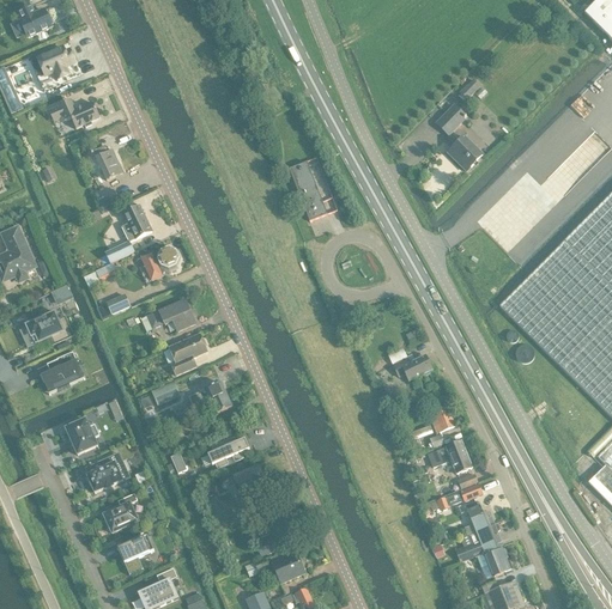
[(595,0),(583,12),(611,40),(611,190),(498,305),(555,360),(611,416),(611,439),(597,456),(605,464),(588,481),(611,504),(611,0),(595,0)]
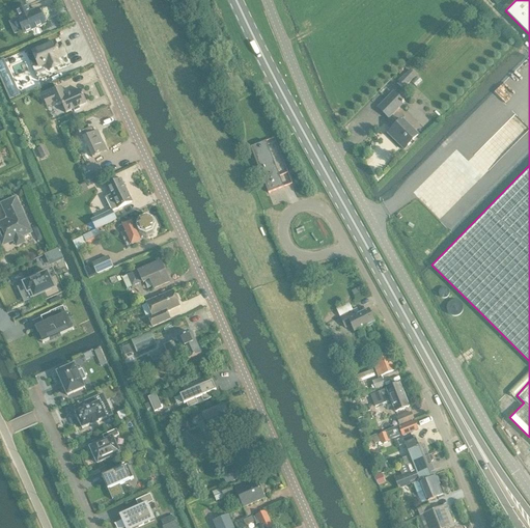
[(44,16),(40,8),(39,9),(38,7),(30,10),(27,4),(16,9),(19,16),(17,17),(23,31),(45,22),(43,16),(44,16)]
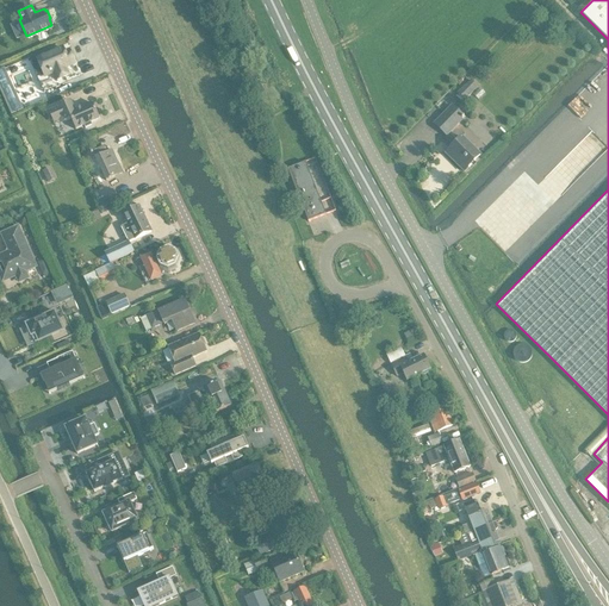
[(64,64),(73,61),(74,61),(68,48),(61,51),(60,47),(30,60),(38,76),(53,70),(55,77),(68,72),(64,64)]
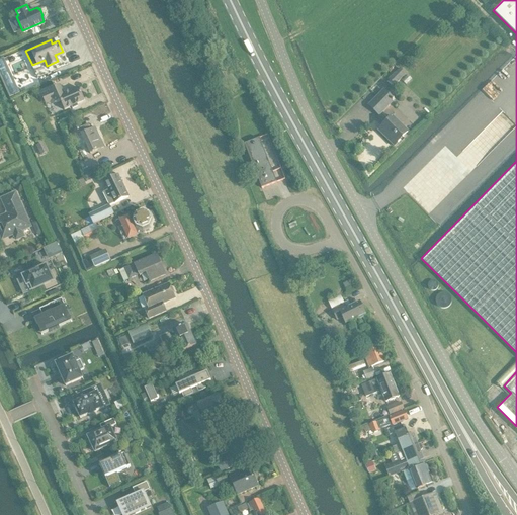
[(394,83),(400,77),(405,72),(398,66),(386,77),(394,83)]
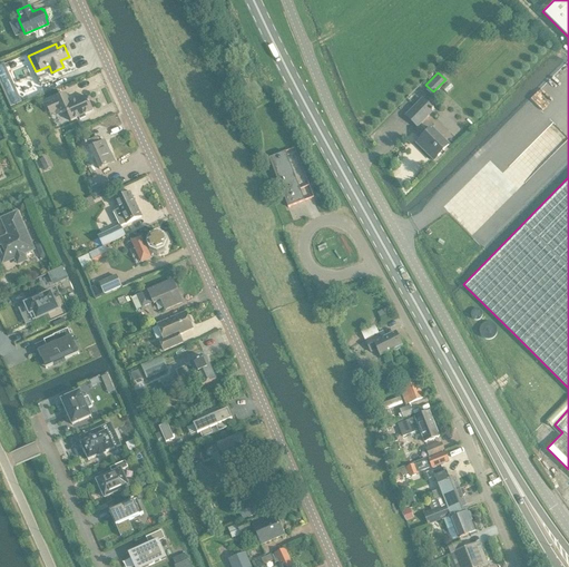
[(92,108),(86,94),(76,98),(76,97),(69,100),(65,91),(54,97),(45,101),(48,108),(57,104),(60,111),(66,108),(70,118),(78,115),(79,117),(85,115),(84,111),(92,108)]
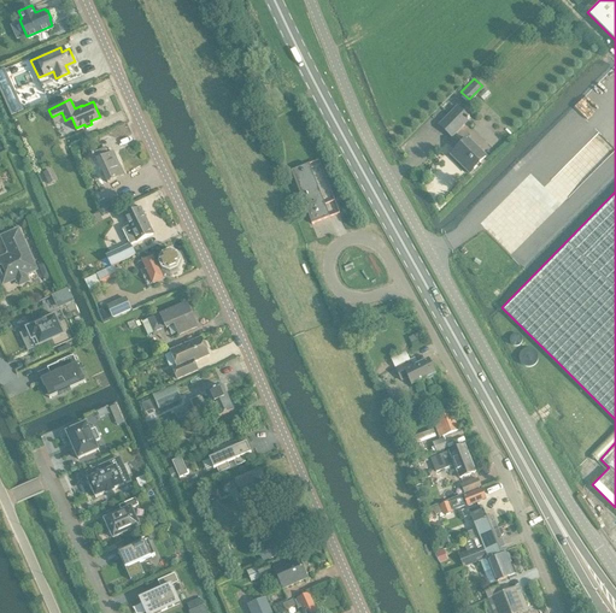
[(451,134),(468,116),(456,104),(439,122),(451,134)]
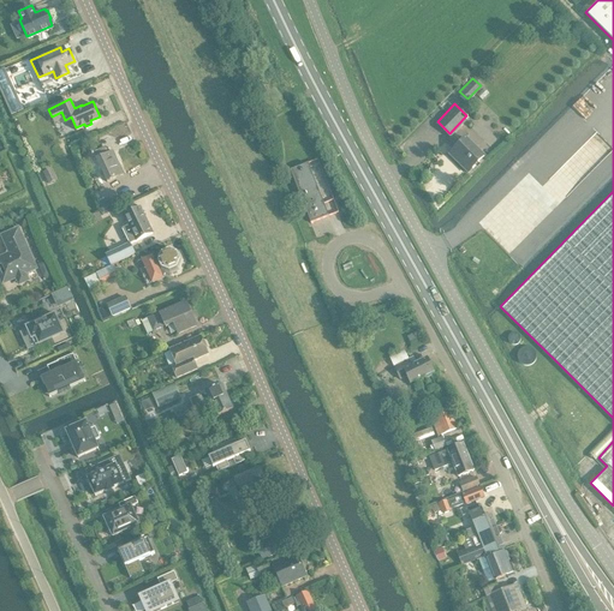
[(468,169),(483,154),(464,135),(448,151),(468,169)]
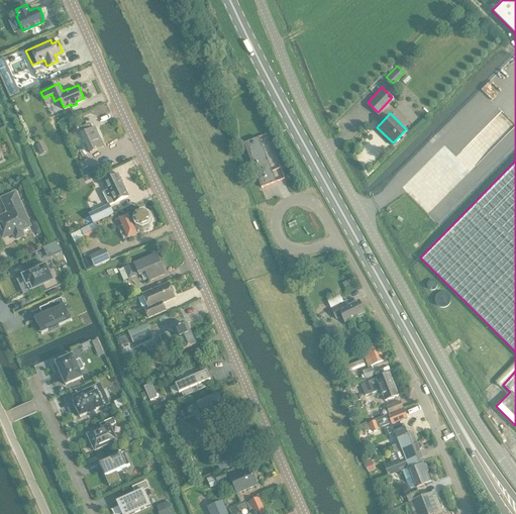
[(79,133),(81,132),(89,150),(103,144),(94,125),(91,127),(88,122),(77,127),(79,133)]
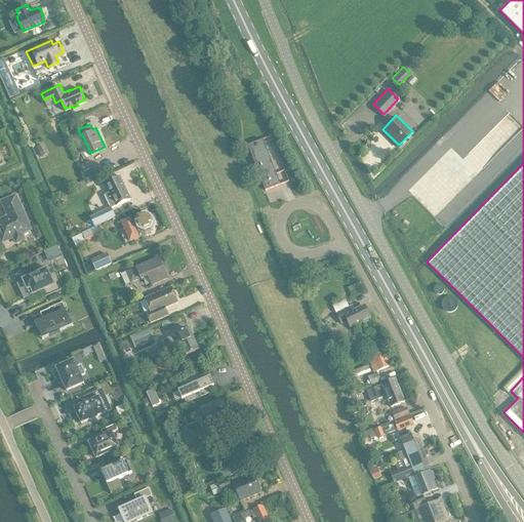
[(265,188),(280,182),(263,137),(247,144),(265,188)]
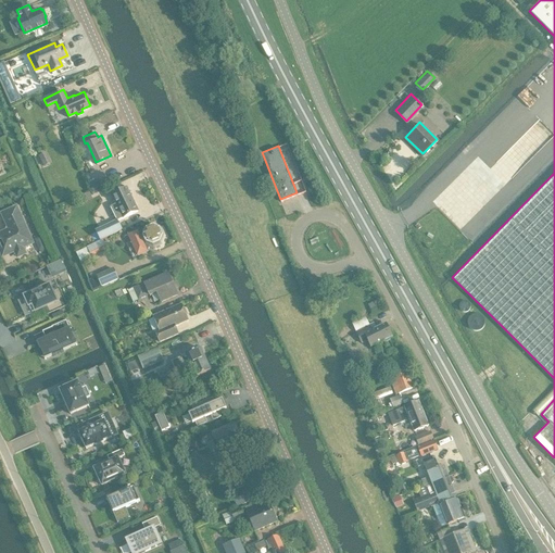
[(102,186),(98,176),(88,181),(92,190),(102,186)]
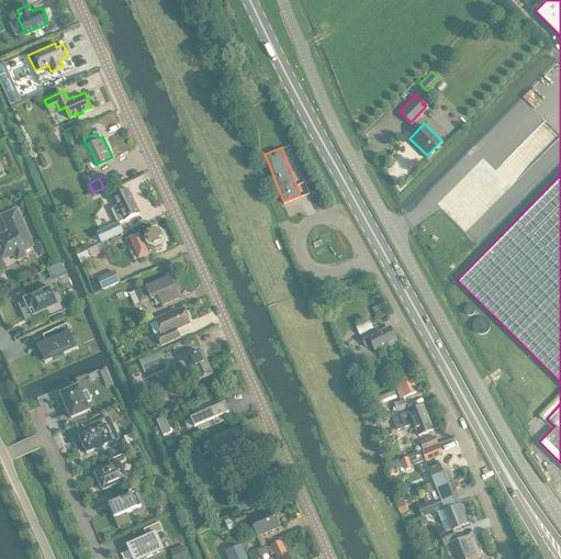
[(111,208),(118,221),(138,211),(127,188),(113,194),(118,204),(111,208)]
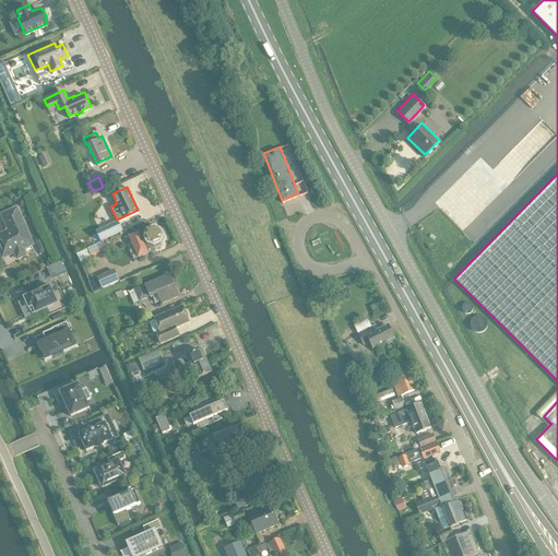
[(0,245),(4,253),(14,250),(16,256),(24,252),(22,246),(28,244),(24,234),(27,233),(15,206),(1,212),(9,228),(0,232),(0,245)]
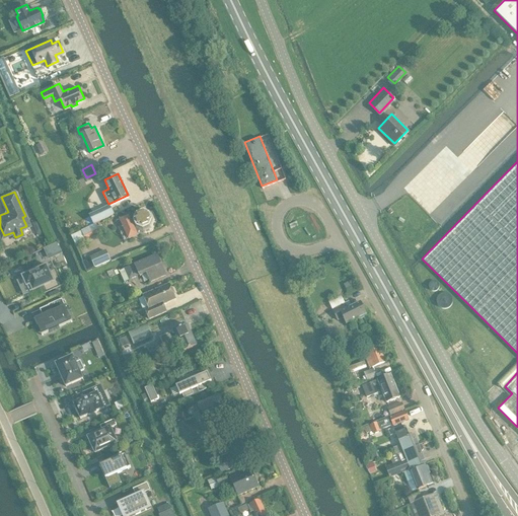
[(114,213),(108,204),(89,213),(93,222),(95,221),(114,213)]
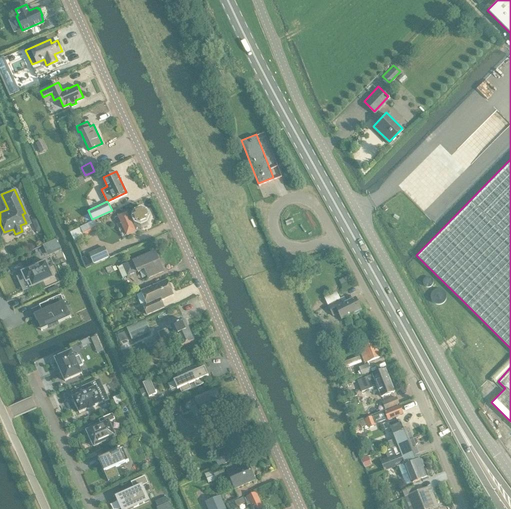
[(148,223),(151,215),(148,207),(140,205),(132,208),(129,215),(127,211),(117,216),(126,234),(136,229),(134,224),(141,226),(148,223)]
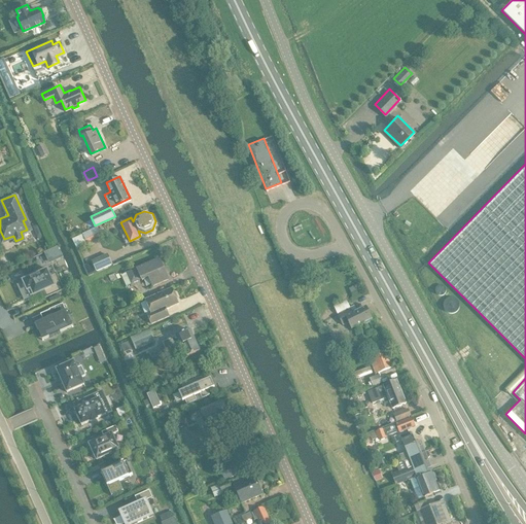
[(43,234),(37,221),(31,224),(36,237),(43,234)]
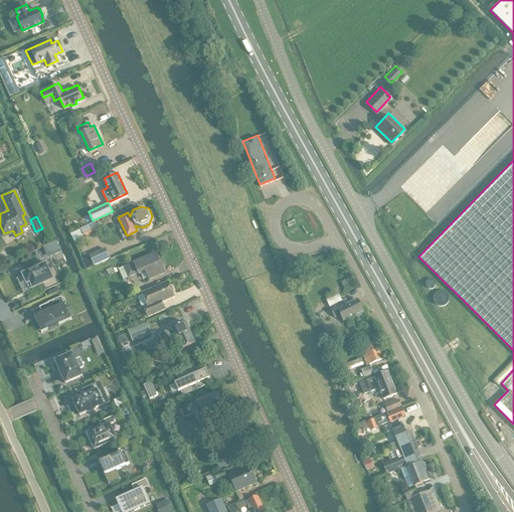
[(55,239),(44,244),(48,253),(59,248),(55,239)]
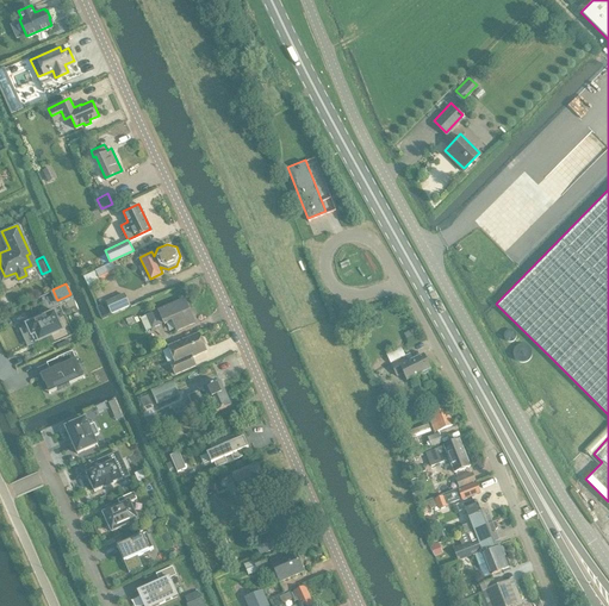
[(105,300),(106,300),(100,303),(104,313),(110,311),(128,304),(123,292),(105,300)]
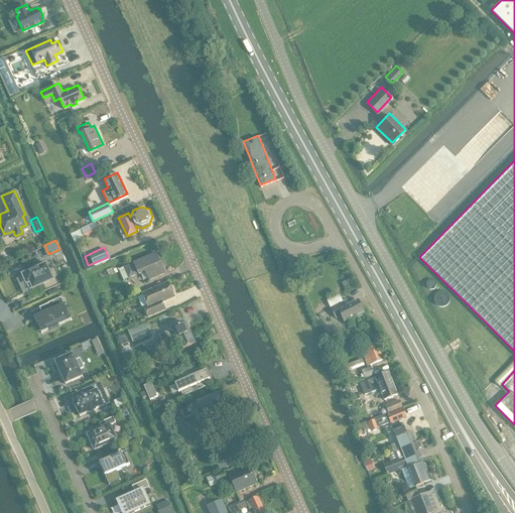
[(163,271),(155,251),(133,261),(138,272),(145,269),(148,278),(163,271)]
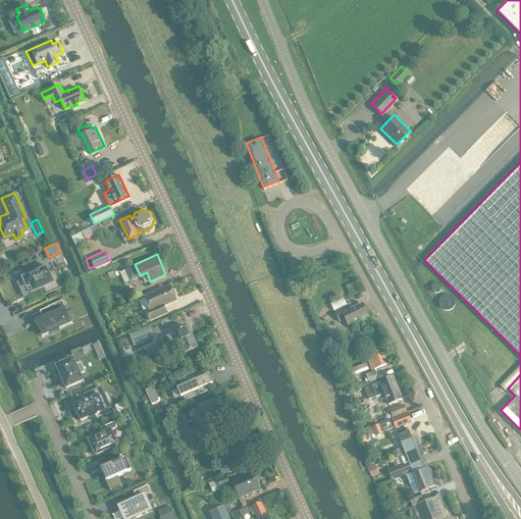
[(33,271),(22,276),(22,277),(29,291),(29,292),(42,286),(45,292),(45,293),(62,284),(54,268),(49,270),(48,271),(45,264),(44,263),(32,268),(33,271)]
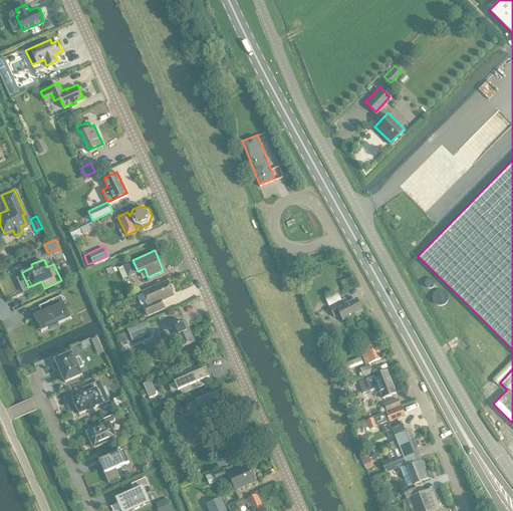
[(132,260),(117,266),(122,277),(137,271),(132,260)]
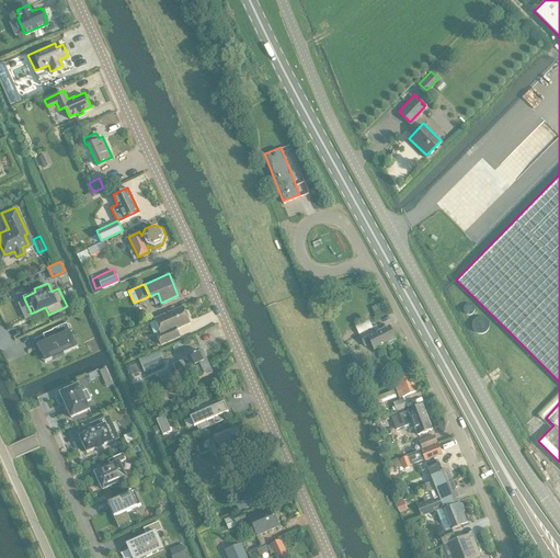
[(127,294),(125,289),(123,291),(122,288),(114,292),(117,297),(124,294),(124,295),(127,294)]
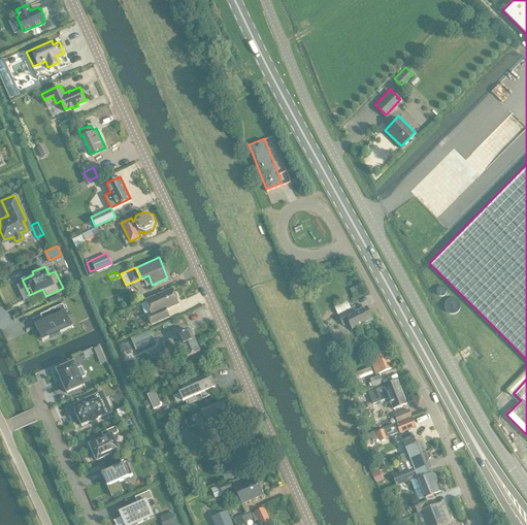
[(360,288),(357,282),(349,287),(352,293),(360,288)]
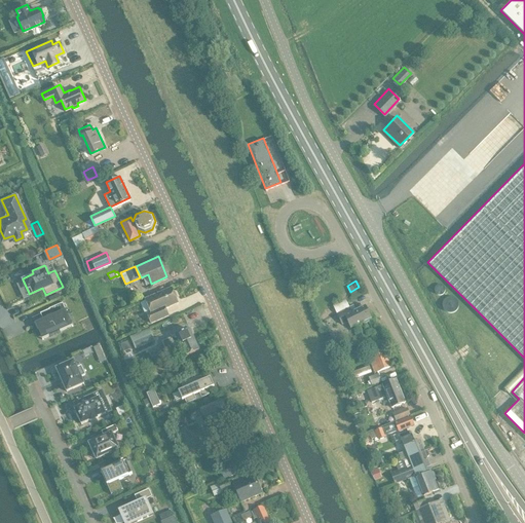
[(146,311),(150,322),(167,313),(164,305),(167,303),(169,304),(177,300),(176,297),(177,295),(175,290),(172,289),(171,286),(144,297),(150,309),(146,311)]
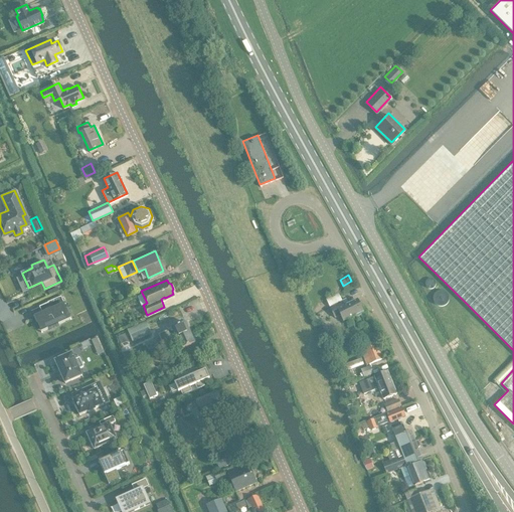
[(63,301),(64,301),(61,294),(47,301),(49,307),(50,307),(59,303),(63,301)]
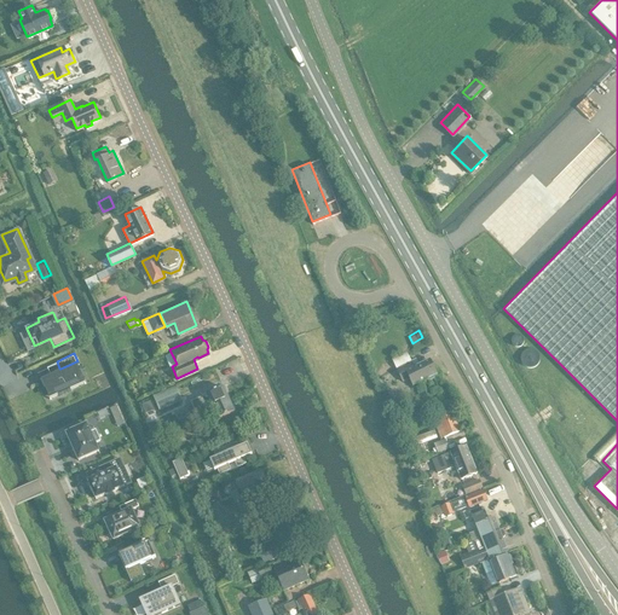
[(396,366),(402,378),(409,376),(413,383),(426,377),(428,378),(433,376),(433,373),(435,372),(428,358),(413,365),(410,359),(396,366)]
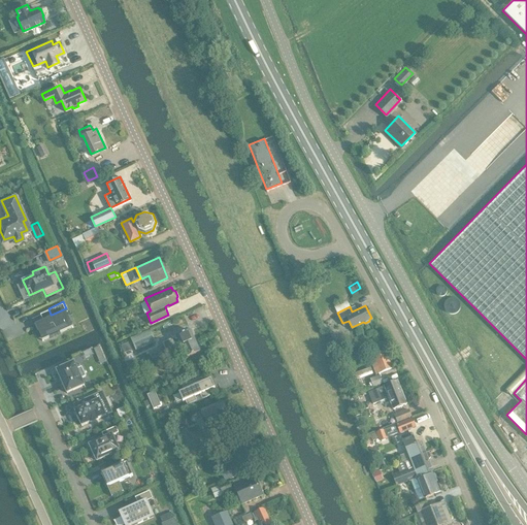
[(62,312),(61,310),(52,315),(51,315),(46,317),(47,319),(43,321),(42,318),(34,322),(37,329),(39,328),(43,336),(48,334),(50,335),(50,336),(60,331),(59,331),(59,329),(68,325),(62,312)]
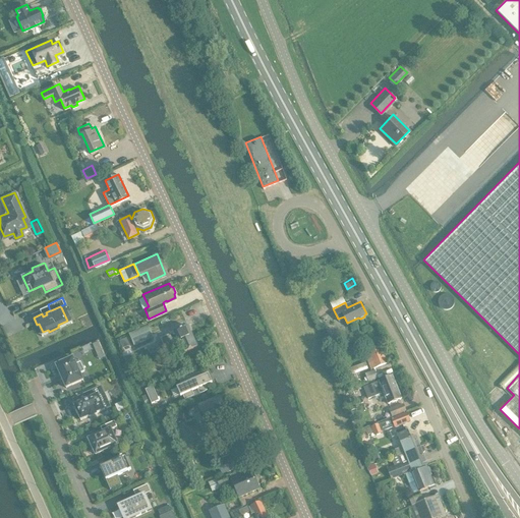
[(153,335),(147,323),(127,331),(133,344),(153,335)]
